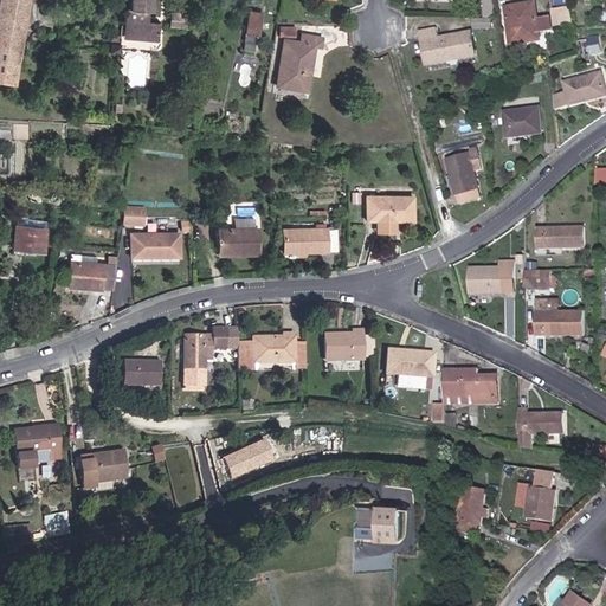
[(1,0),(0,7),(0,84),(15,86),(30,0),(1,0)]
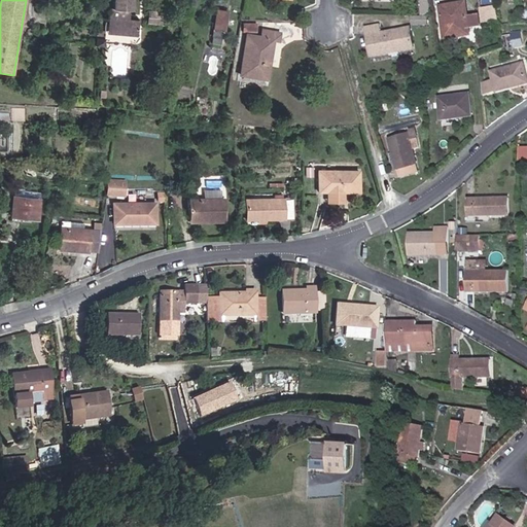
[(123,37),(135,39),(137,24),(125,23),(126,12),(128,13),(129,0),(111,0),(111,11),(107,10),(106,29),(124,31),(123,37)]
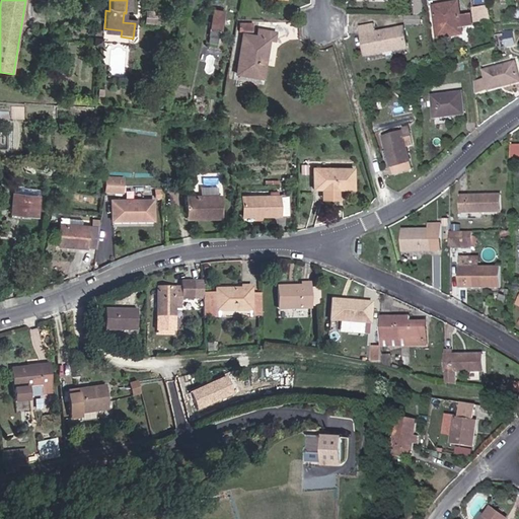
[(471,0),(473,11),(484,8),(482,0),(471,0)]
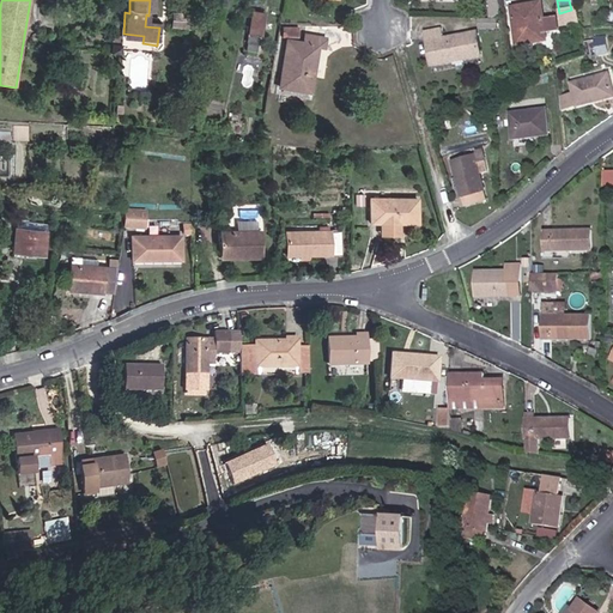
[(545,23),(541,7),(510,12),(516,50),(548,44),(547,37),(559,35),(557,22),(545,23)]
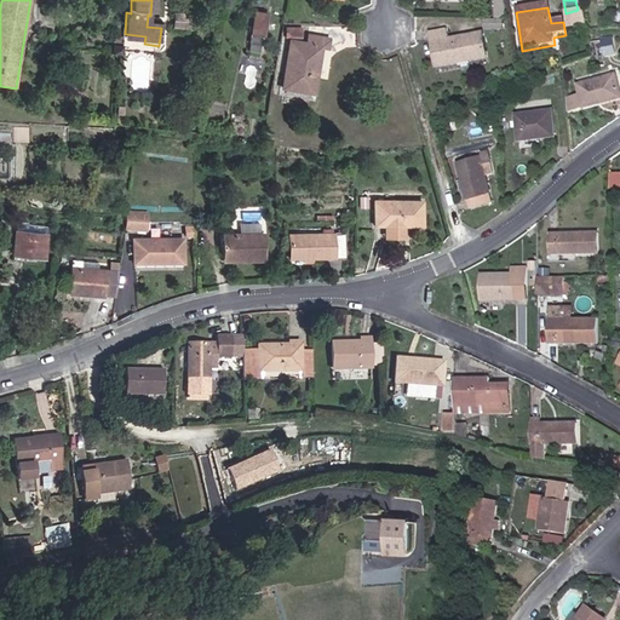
[(568,30),(585,28),(581,10),(578,10),(566,13),(568,30)]
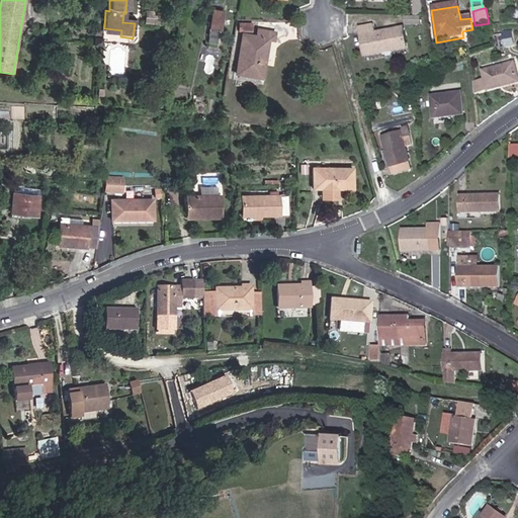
[(223,12),(213,10),(208,36),(217,37),(218,30),(220,30),(223,12)]
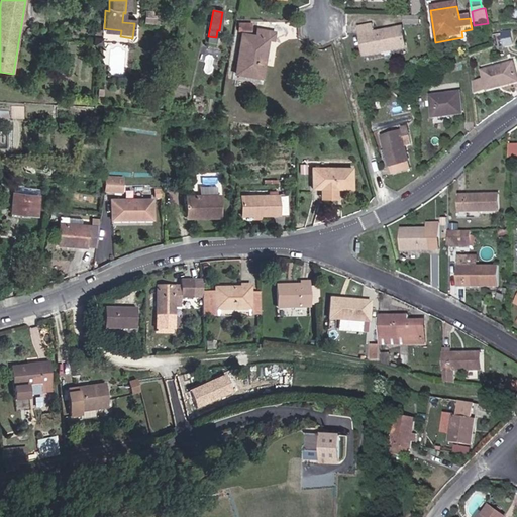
[(419,18),(405,17),(404,28),(419,29),(419,18)]
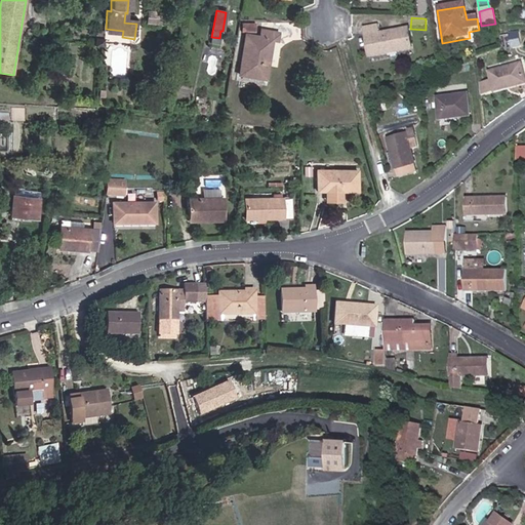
[(239,72),(265,76),(272,38),(277,39),(279,31),(264,28),(261,36),(246,33),(239,72)]
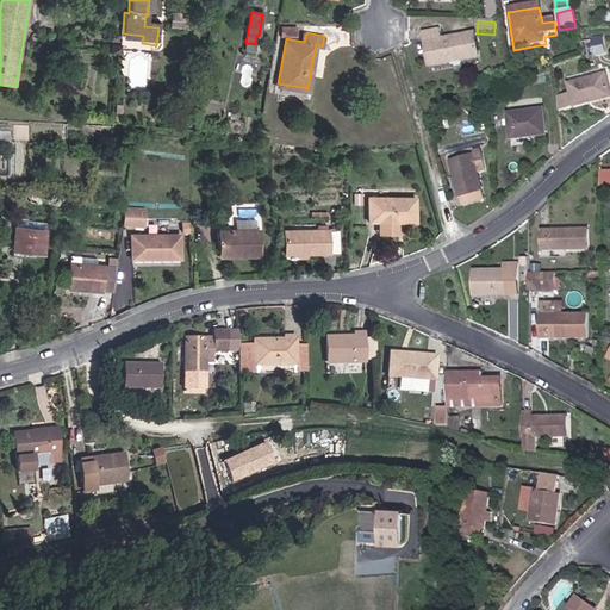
[(470,66),(471,43),(437,42),(437,32),(422,32),(421,66),(470,66)]
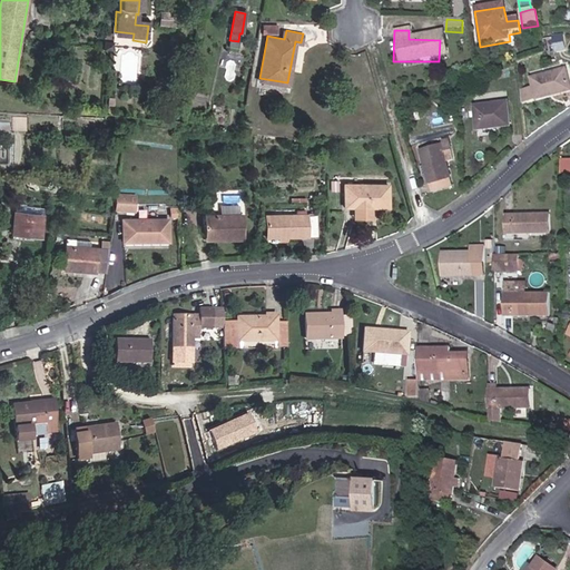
[(133,40),(134,33),(115,31),(114,38),(133,40)]
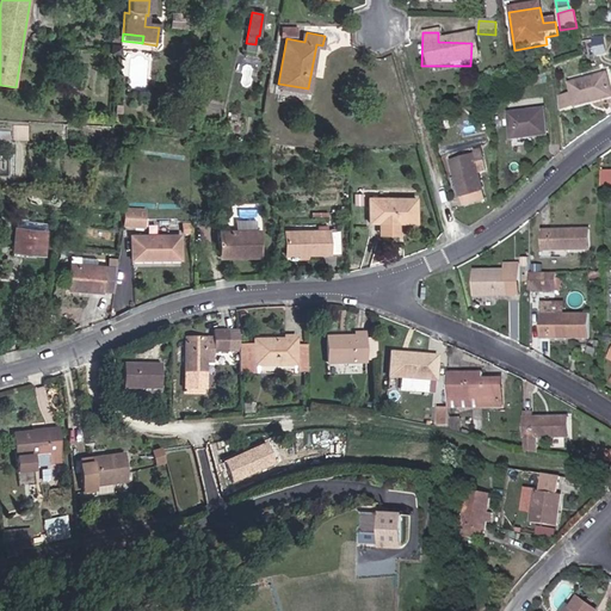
[(605,37),(596,38),(597,55),(606,54),(605,37)]
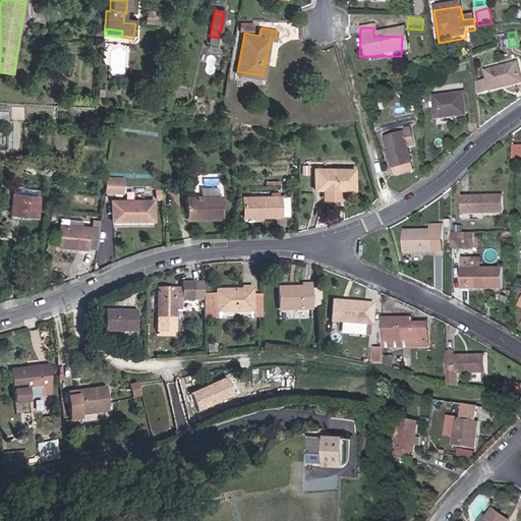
[(95,49),(103,51),(103,42),(96,42),(95,49)]
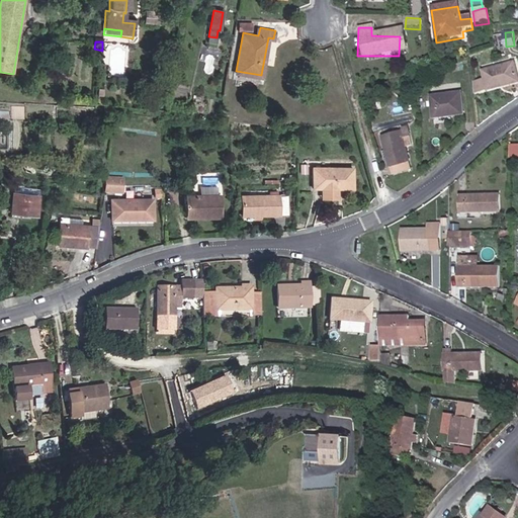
[(485,86),(486,89),(497,86),(496,82),(516,77),(512,63),(481,71),(483,79),(469,82),(470,90),(485,86)]
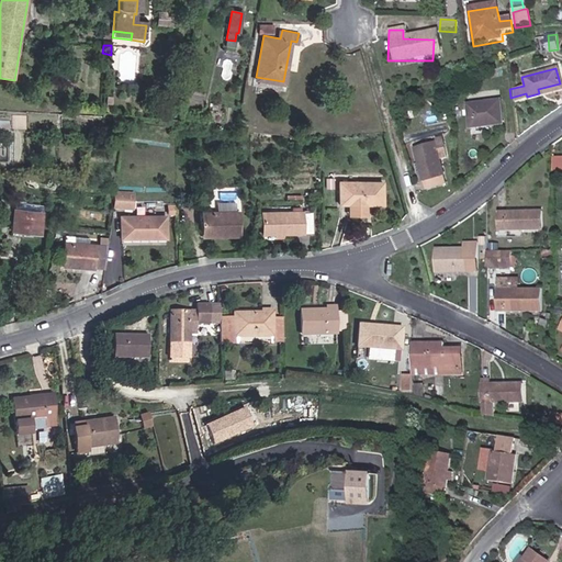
[(538,89),(539,93),(561,88),(560,83),(538,89)]
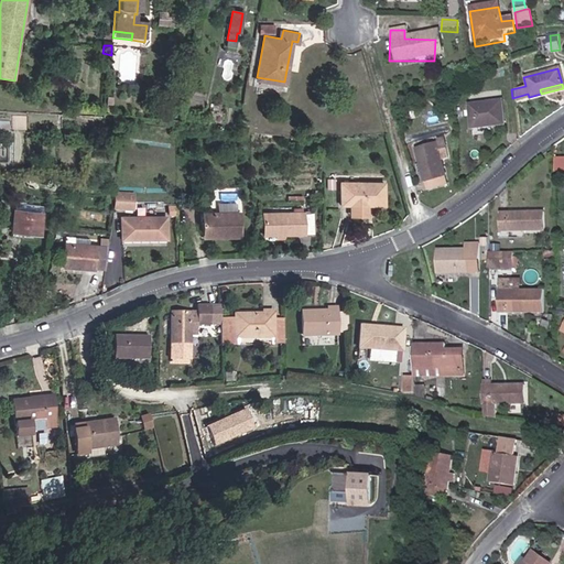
[(497,101),(464,105),(467,128),(500,125),(497,101)]
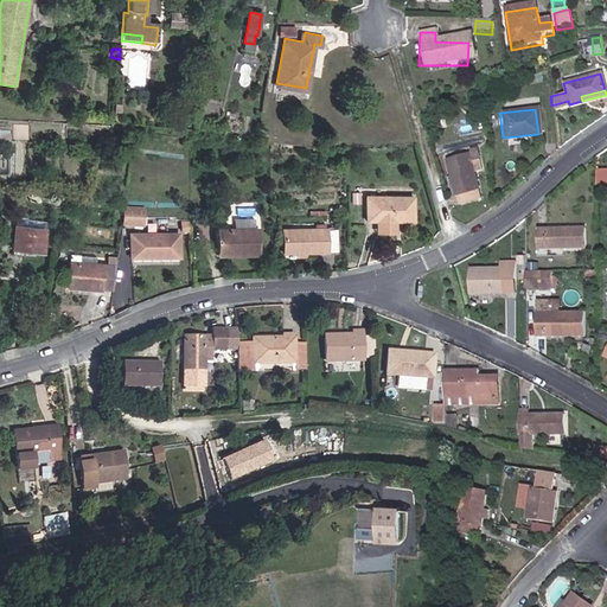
[(29,138),(29,126),(14,126),(13,138),(29,138)]
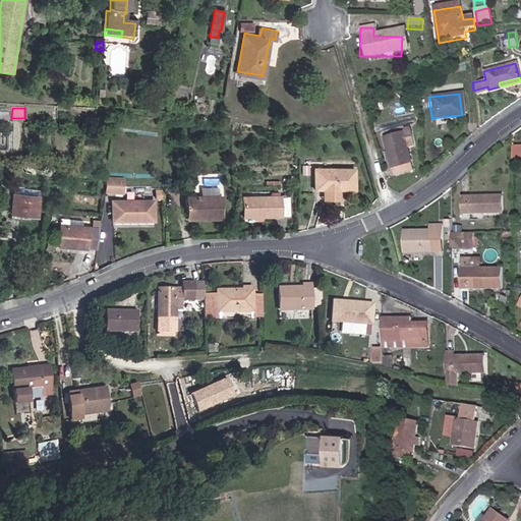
[(411,167),(405,143),(402,135),(400,127),(382,132),(386,148),(389,158),(393,172),(411,167)]
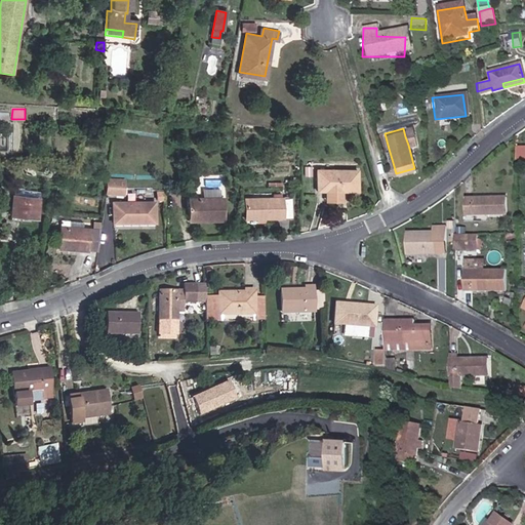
[(405,136),(408,145),(413,143),(411,134),(405,136)]
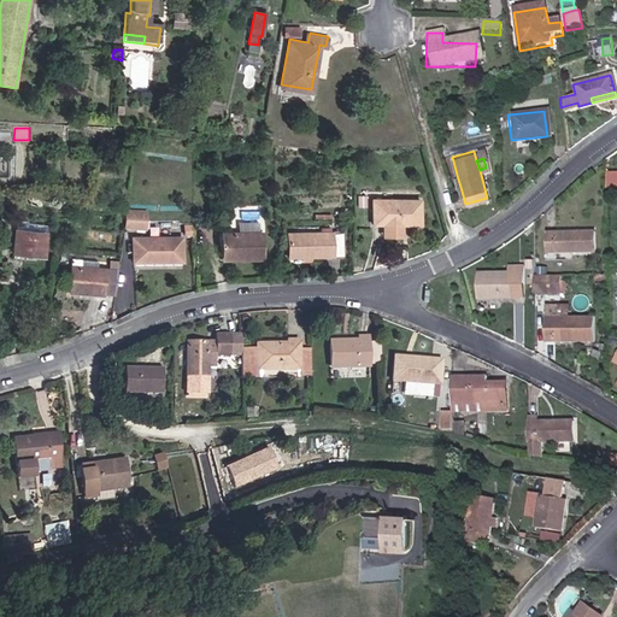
[(58,204),(23,198),(18,229),(53,235),(58,204)]
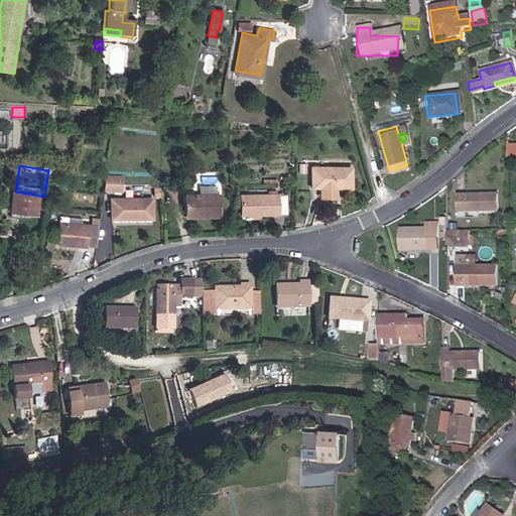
[(351,187),(351,167),(311,167),(311,187),(351,187)]
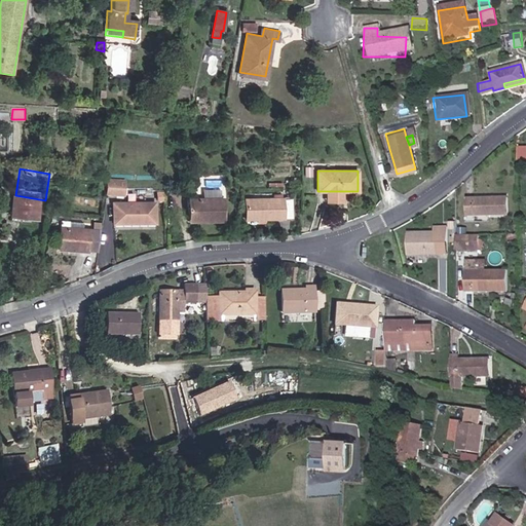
[(108,181),(106,195),(116,195),(117,182),(108,181)]
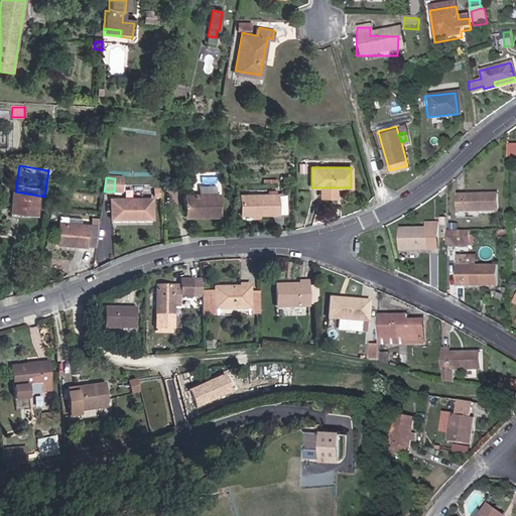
[(497,194),(457,194),(456,212),(497,212),(497,194)]
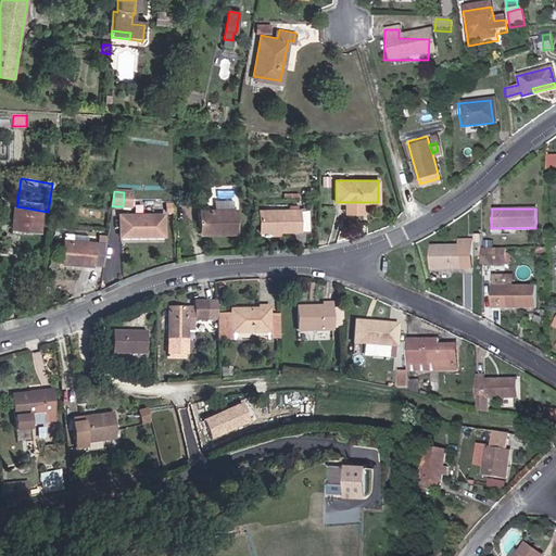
[(297,212),(287,212),(258,212),(258,232),(307,231),(307,212),(297,212)]
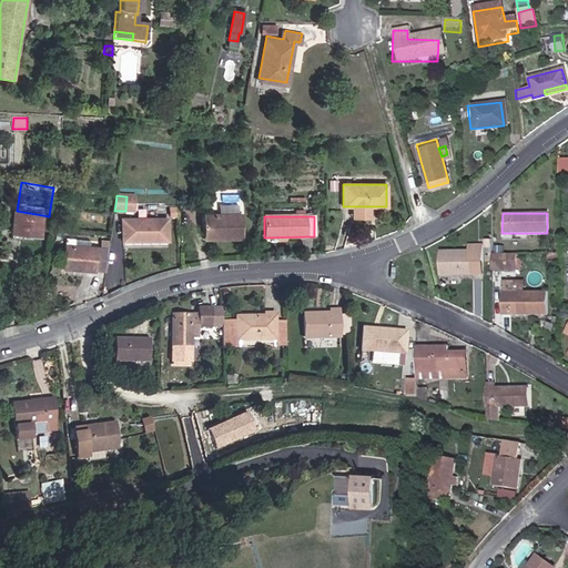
[(202,219),(203,236),(221,236),(221,241),(241,241),(241,217),(202,219)]
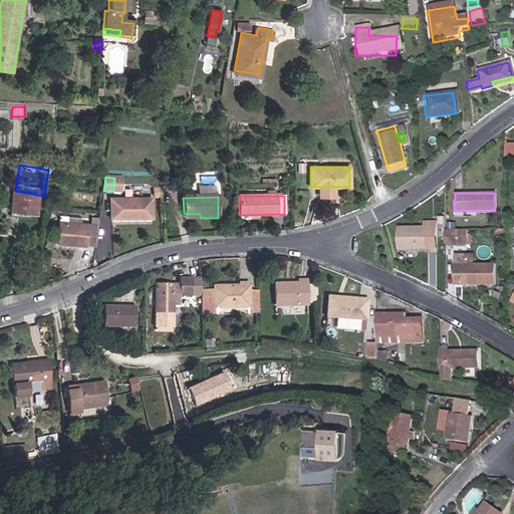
[(151,219),(151,200),(109,200),(109,219),(151,219)]
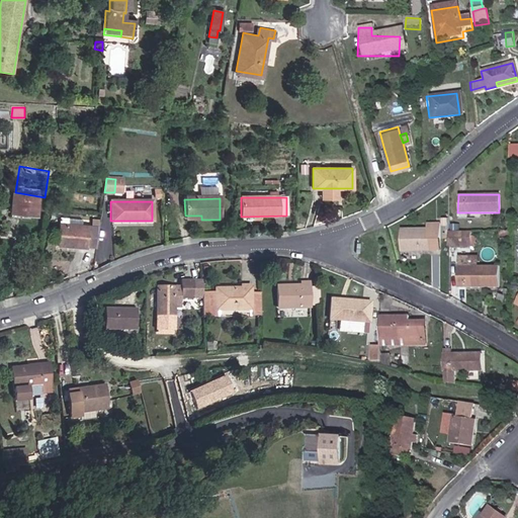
[(68,219),(67,226),(82,228),(83,222),(68,219)]
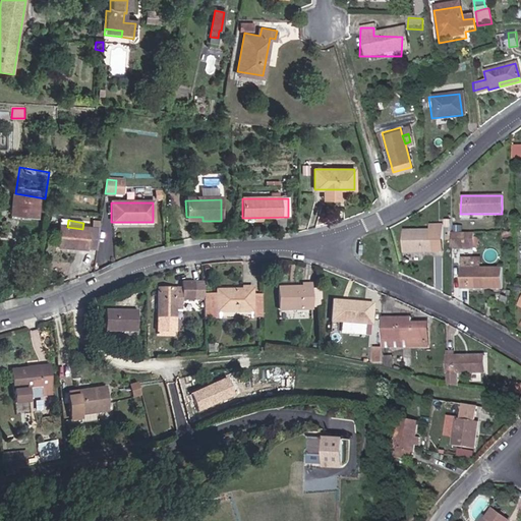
[(90,249),(98,250),(101,224),(95,223),(93,231),(82,229),(67,227),(64,246),(90,250),(90,249)]
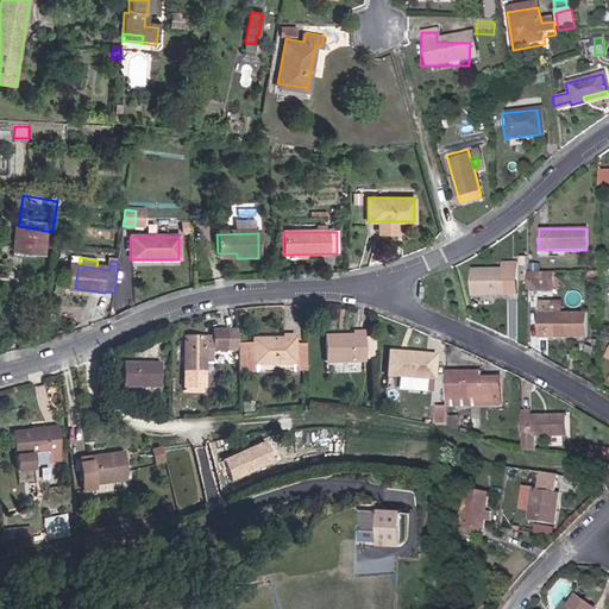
[(518,295),(516,263),(506,263),(506,271),(472,271),(472,295),(518,295)]
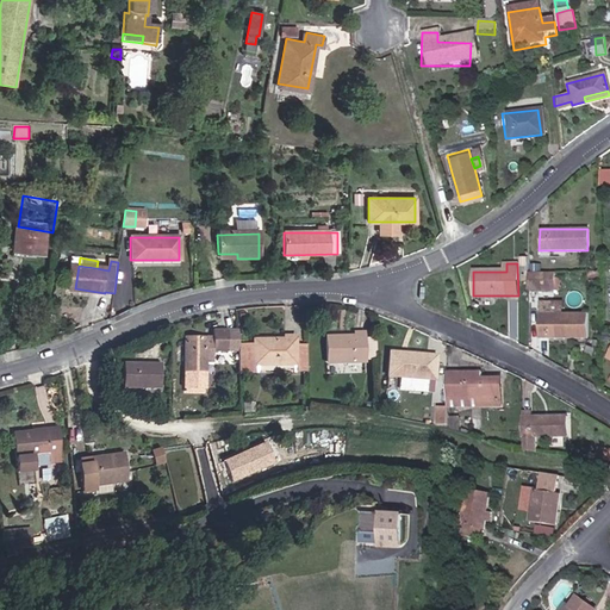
[(66,287),(75,288),(79,266),(69,265),(66,287)]
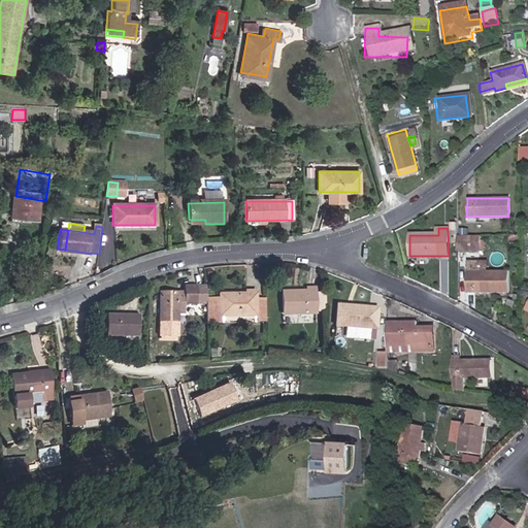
[(480,252),(480,235),(463,235),(464,252),(480,252)]
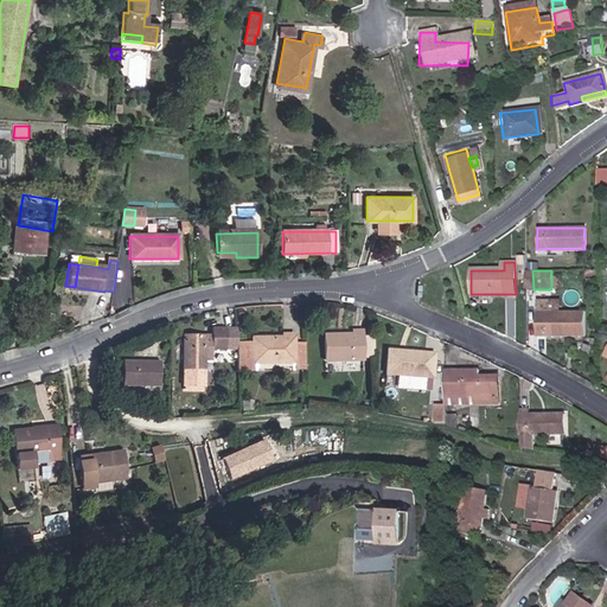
[(585,311),(538,310),(538,333),(585,334),(585,311)]
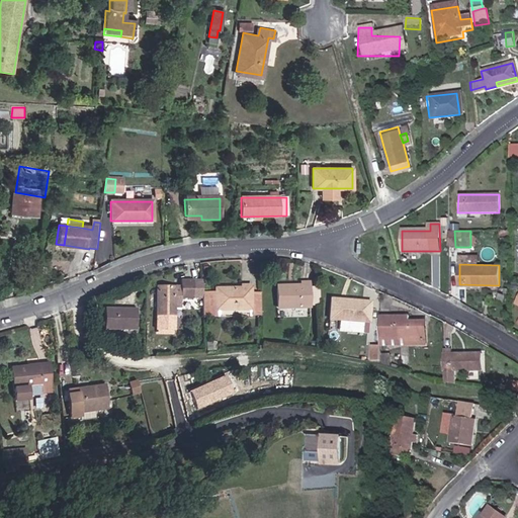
[(182,281),(182,287),(181,292),(181,297),(194,297),(195,281),(182,281)]
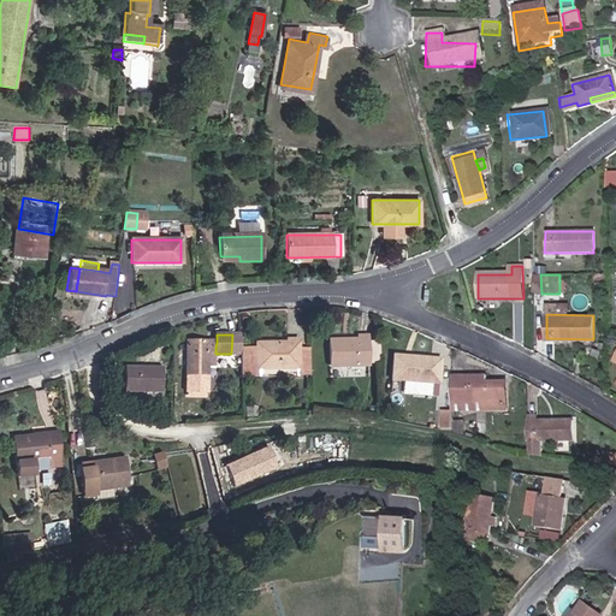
[(331,366),(369,365),(369,362),(381,362),(380,339),(368,339),(368,336),(359,337),(359,342),(331,343),(331,366)]
